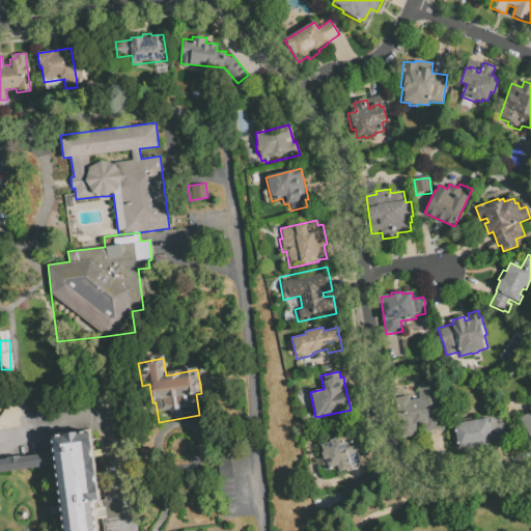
[(435,380),(443,427),(435,428),(423,430),(422,422),(415,423),(417,434),(400,437),(395,404),(396,404),(395,397),(407,395),(408,399),(418,397),(416,387),(421,386),(420,382),(435,380)]
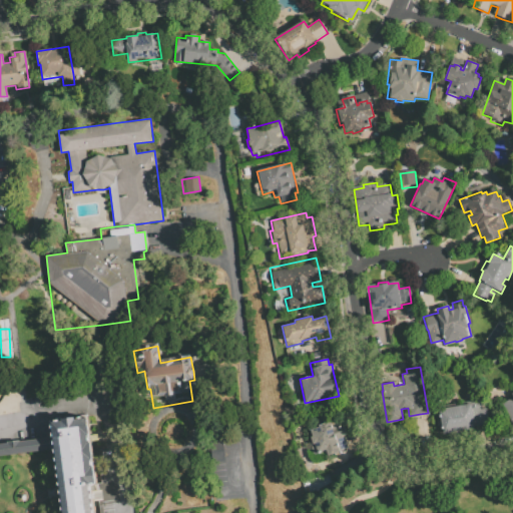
[(512,397),(503,403),(511,418),(510,419),(512,425),(512,393),(512,394),(512,397)]
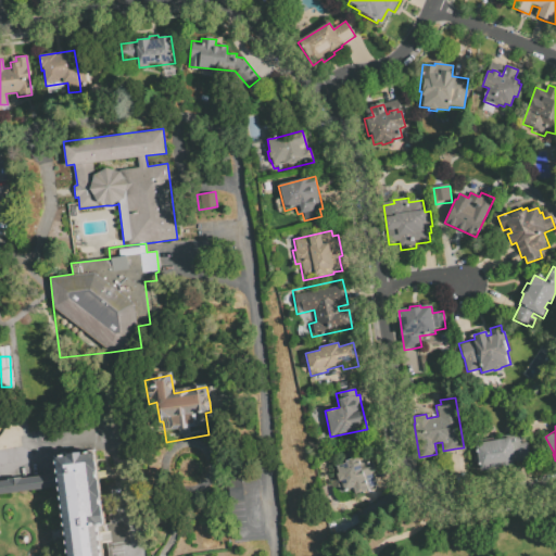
[(478,441),(482,468),(515,462),(514,459),(522,458),(530,456),(528,440),(513,442),(512,434),(478,441)]
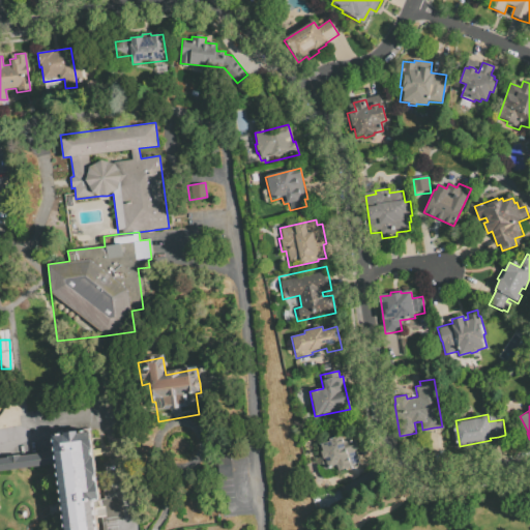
[(0,529),(0,457),(53,450),(51,432),(90,427),(99,503),(104,503),(105,513),(97,514),(98,529),(0,529)]
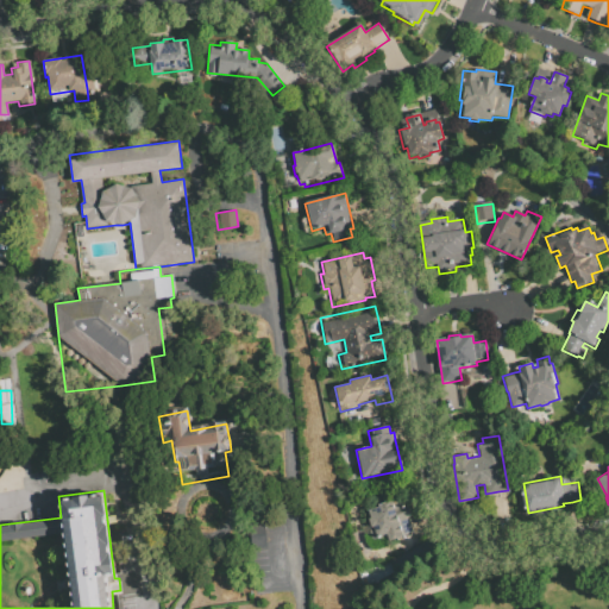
[(410,520),(406,507),(402,508),(400,501),(391,504),(390,501),(377,506),(378,509),(368,513),(370,520),(366,521),(369,529),(365,529),(369,540),(376,538),(377,541),(385,539),(387,544),(413,535),(410,528),(408,520),(410,520)]
